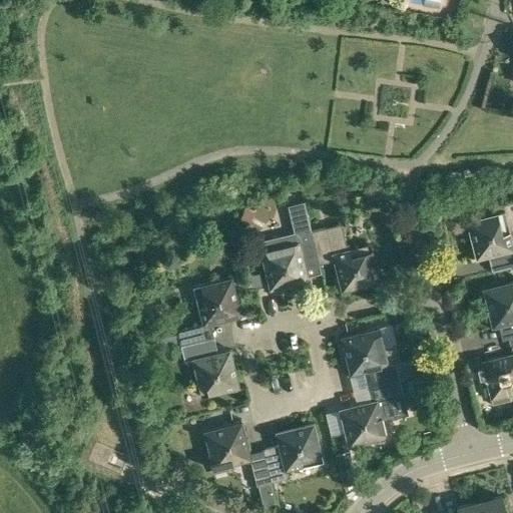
[(446,15),(445,0),(417,0),(418,14),(446,15)]
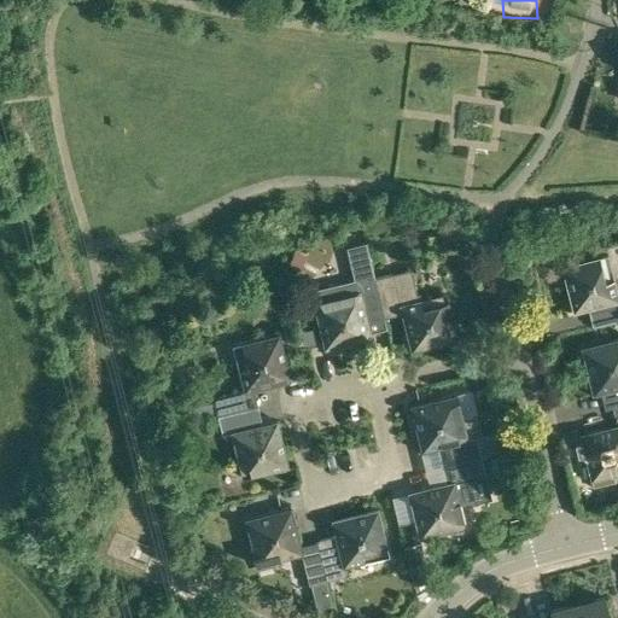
[(310,291),(314,304),(325,350),(371,339),(367,324),(385,320),(375,279),(367,243),(347,246),(355,280),(310,291)]
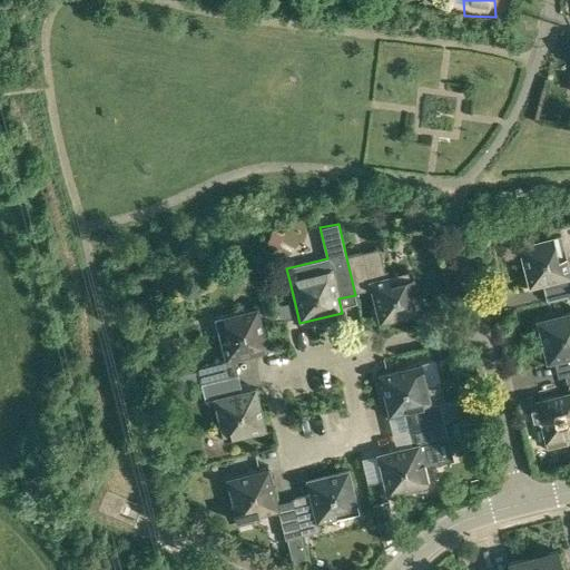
[(275,251),(282,237),(273,232),(265,244),(275,251)]
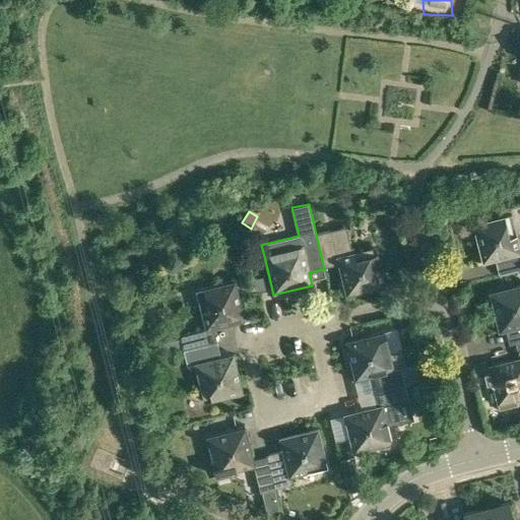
[(473,223),(482,263),(496,260),(500,275),(519,270),(519,247),(512,214),(473,223)]
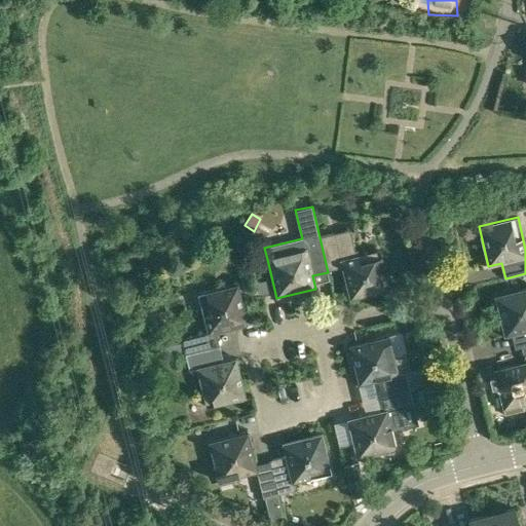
[(350,230),(320,237),(328,272),(342,268),(349,299),(389,290),(380,251),(358,256),(350,230)]
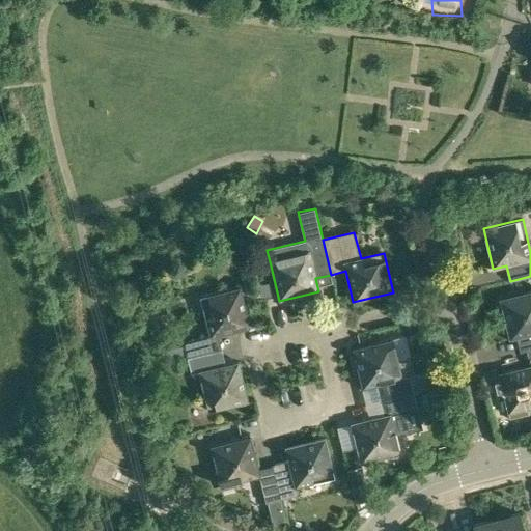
[(184,343),(188,360),(222,351),(219,336),(250,329),(241,289),(200,299),(210,337),(184,343)]
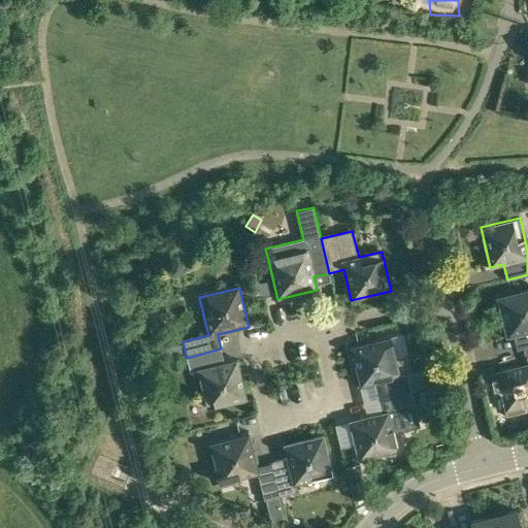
[(527,290),(497,298),(506,337),(520,334),(524,350),(527,348),(527,290)]
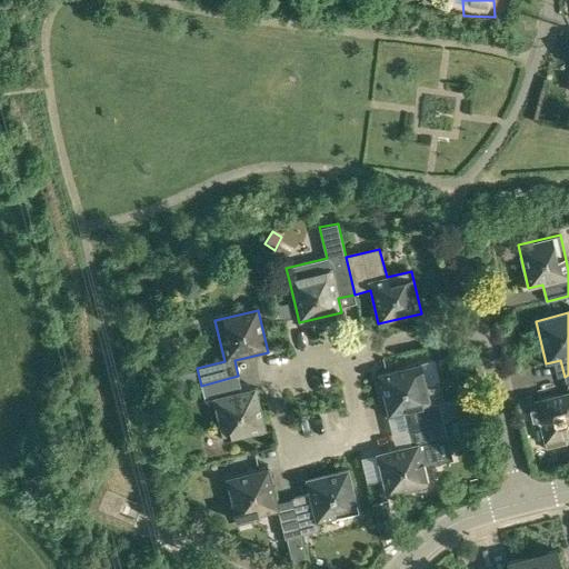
[(379,376),(389,418),(403,415),(407,431),(443,421),(439,405),(431,406),(421,365),(379,376)]
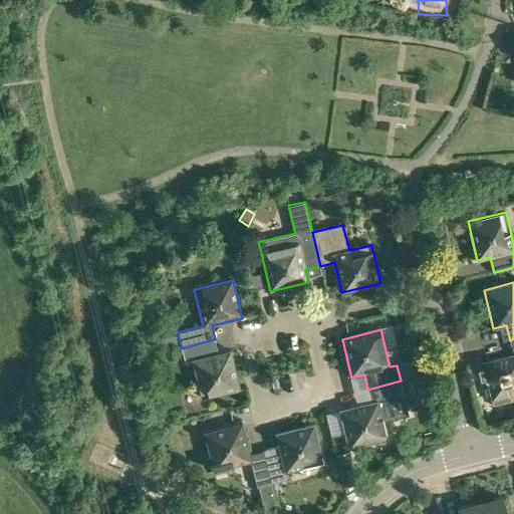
[(513,354),(483,362),(492,400),(513,395),(513,338),(510,340),(513,354)]
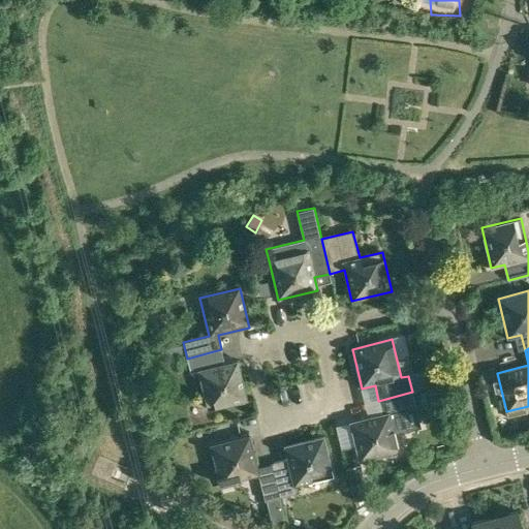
[(221,349),(187,359),(191,374),(198,372),(209,411),(248,402),(238,362),(225,365),(221,349)]
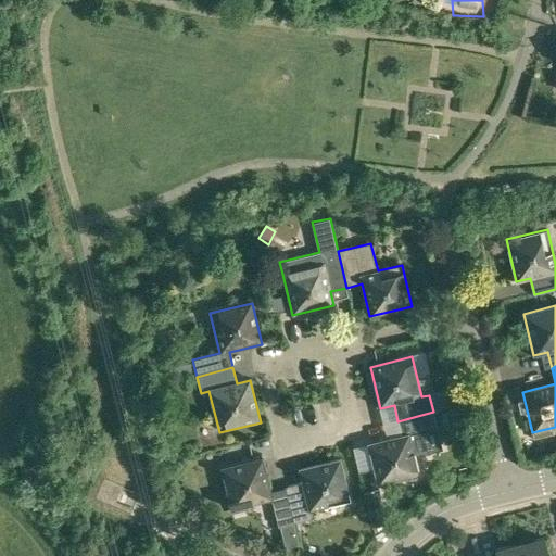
[(402,436),(368,444),(378,485),(419,476),(409,436),(438,428),(433,412),(397,421),(402,436)]
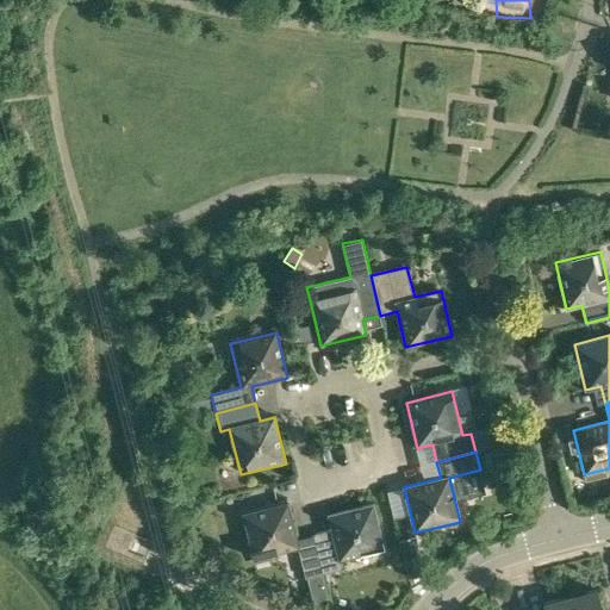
[(244,514),(255,559),(299,548),(306,579),(324,574),(313,536),(297,540),(288,503),(244,514)]
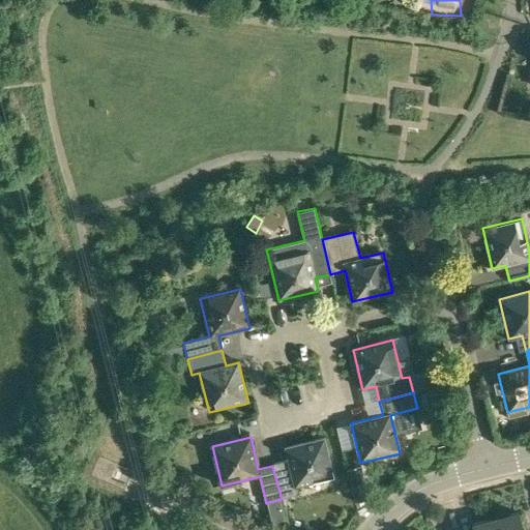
[(288,462),(272,466),(282,499),(297,496),(296,488),(334,478),(324,439),(285,448),(288,462)]
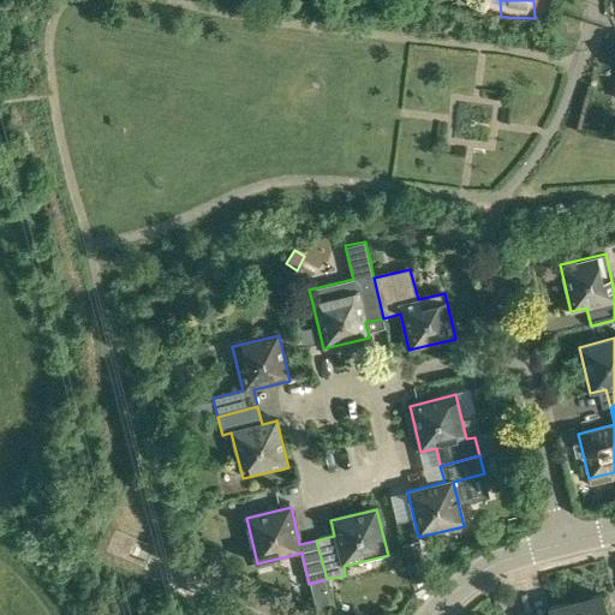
[(411,583),(412,581),(428,578),(419,542),(402,545),(411,583)]
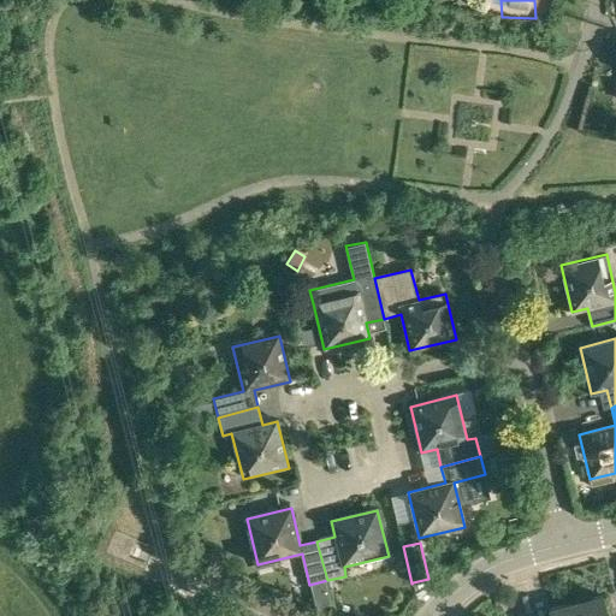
[(606,615),(602,597),(576,604),(579,615),(615,615),(615,614),(609,615),(606,615)]
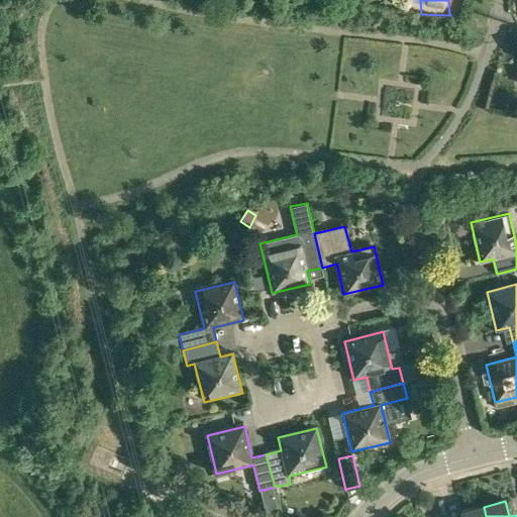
[(462,516),(486,516),(484,507),(461,512),(462,516)]
